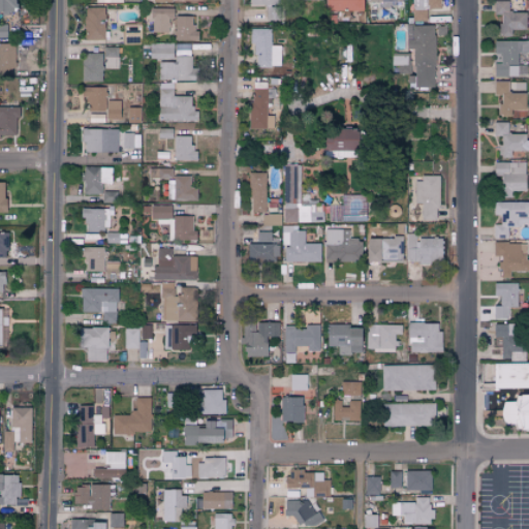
[(20,9),(20,0),(0,0),(0,12),(10,12),(11,8),(20,9)]
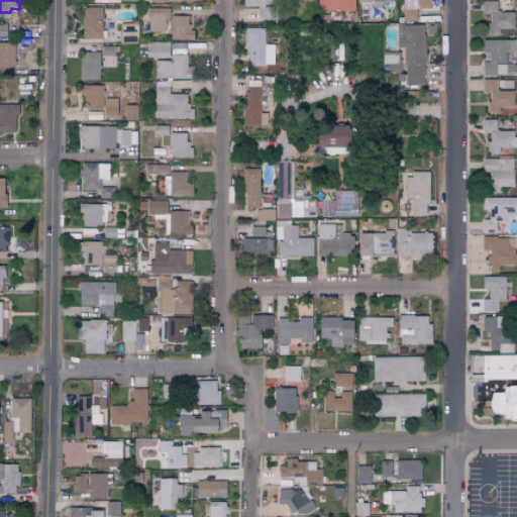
[(318,0),(319,11),(354,10),(353,0),(318,0)]
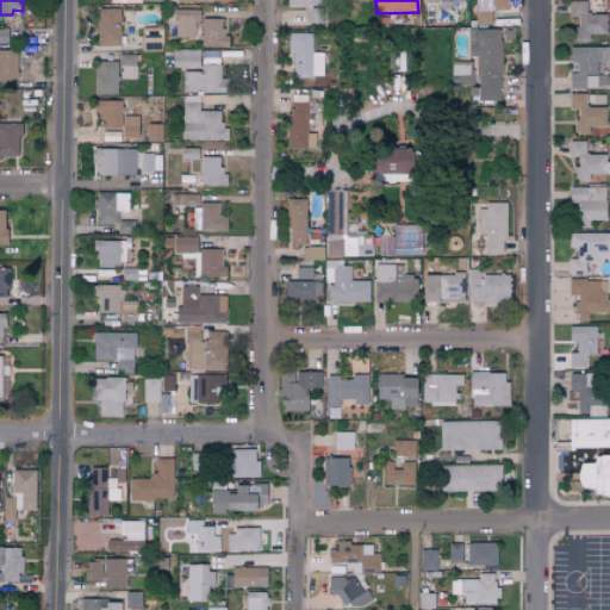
[(473,0),(474,25),(492,25),(492,11),(506,10),(505,0),(473,0)]
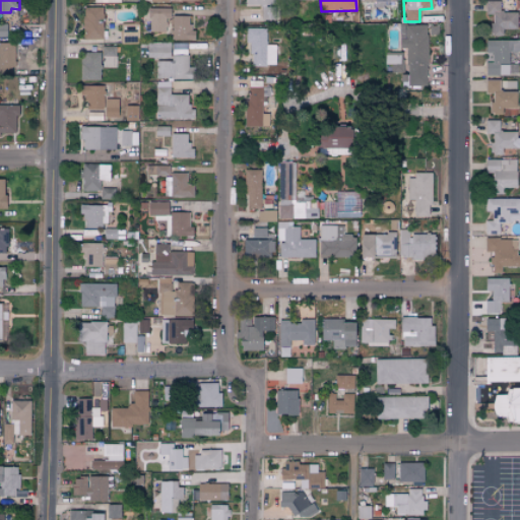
[(499,1),(485,1),(485,14),(491,14),(491,36),(502,36),(502,29),(515,29),(516,12),(499,12),(499,1)]
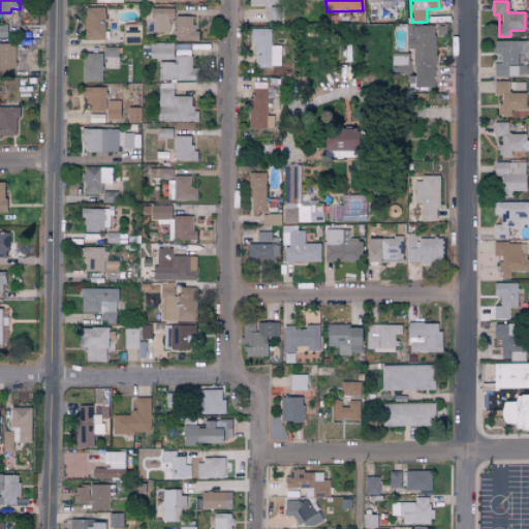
[(103,7),(84,8),(85,40),(104,40),(103,7)]
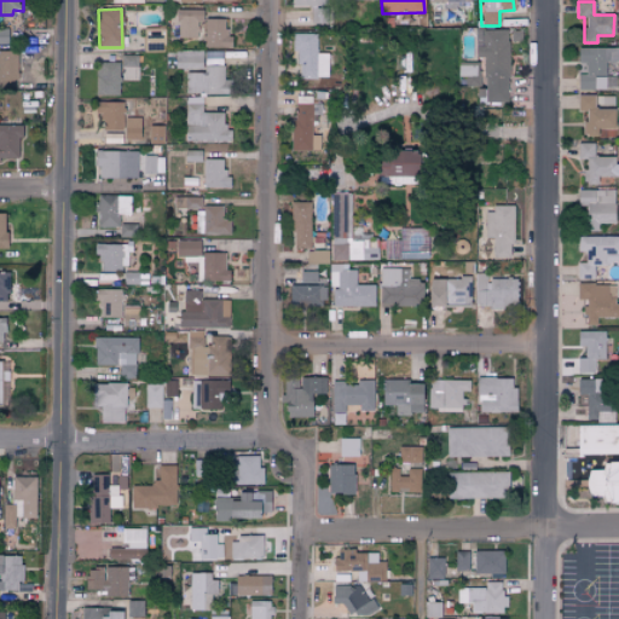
[(311,24),(327,24),(327,9),(311,9),(311,24)]
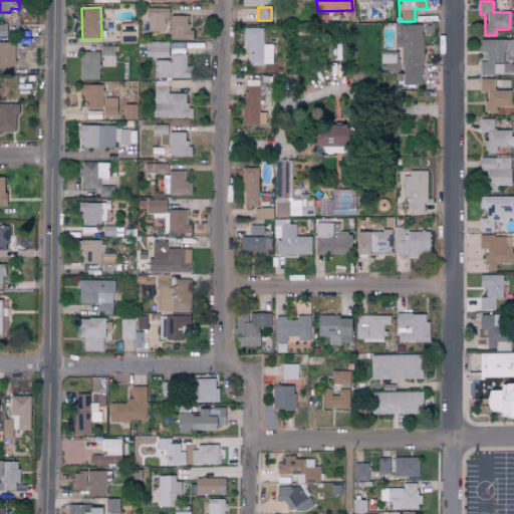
[(147,31),(165,31),(165,18),(168,19),(168,8),(148,8),(147,31)]
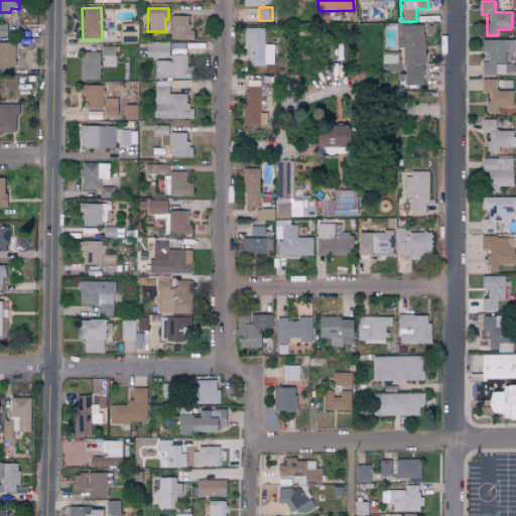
[(189,16),(170,16),(170,40),(189,40),(189,16)]
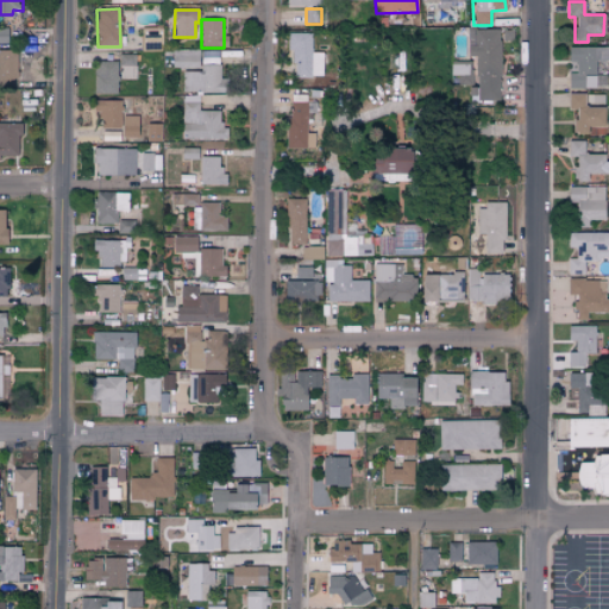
[(500,30),(466,30),(466,57),(476,57),(476,101),(500,101),(500,30)]
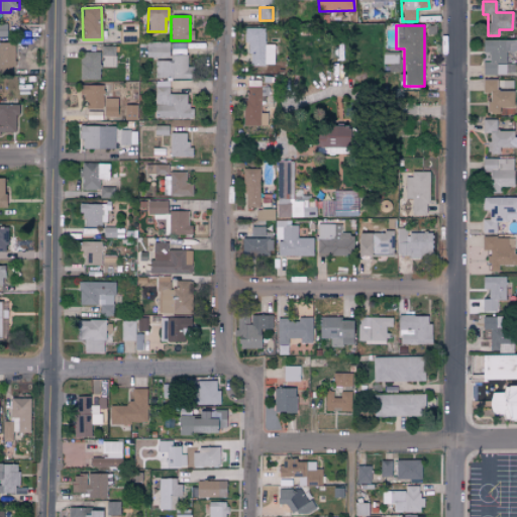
[(265,28),(244,28),(243,43),(249,43),(248,66),(274,66),(274,45),(265,45),(265,28)]
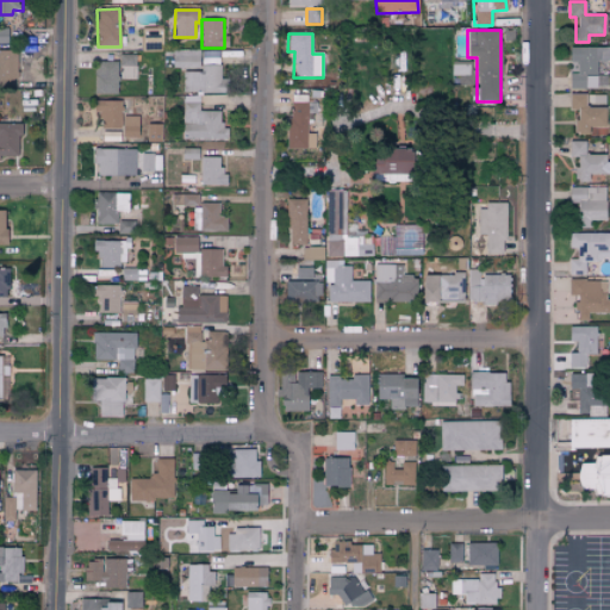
[(609,47),(570,48),(570,62),(576,62),(577,73),(568,73),(568,88),(605,88),(605,76),(596,76),(596,61),(609,61),(609,47)]
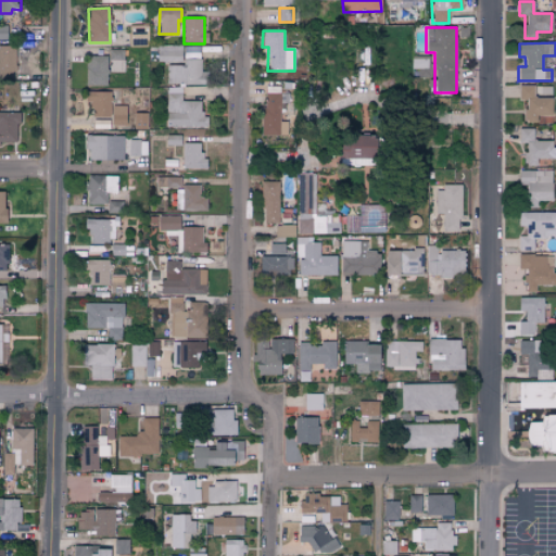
[(0,79),(14,80),(15,47),(0,46),(0,79)]
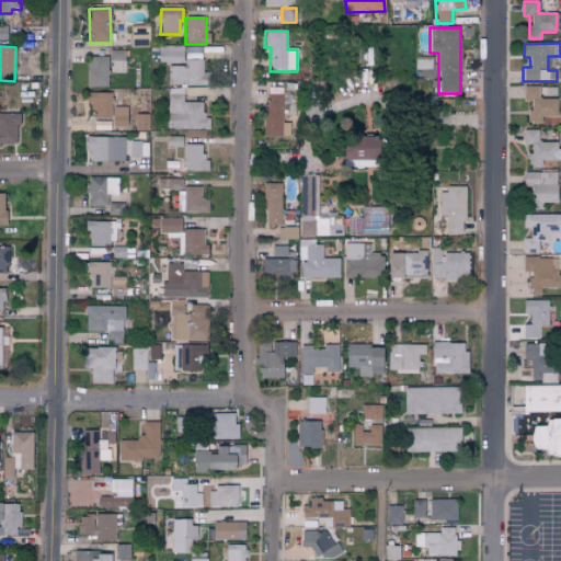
[(159,47),(159,64),(185,63),(184,46),(159,47)]
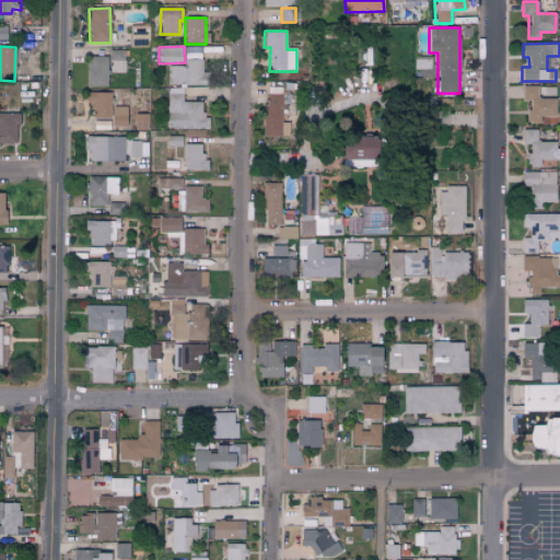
[(202,47),(185,47),(185,66),(167,66),(168,85),(202,85),(202,47)]
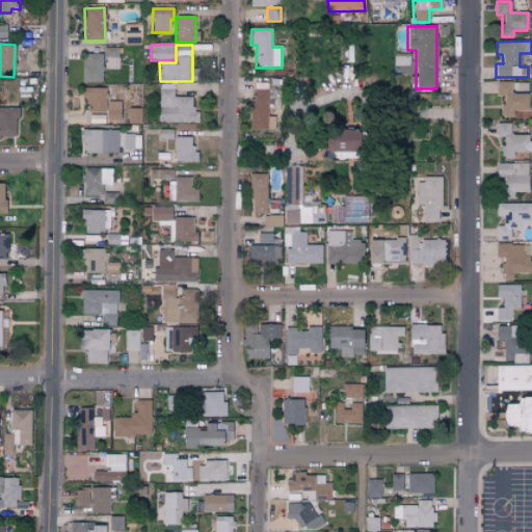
[(118,47),(104,47),(105,69),(118,69),(118,47)]
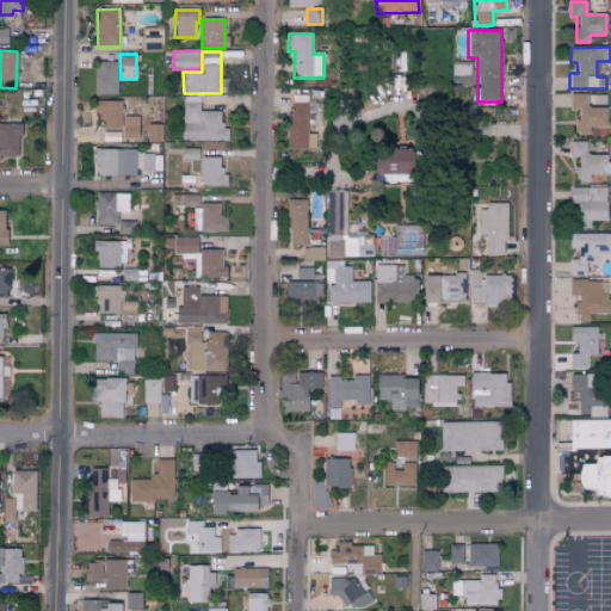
[(93,93),(117,94),(117,62),(94,61),(93,93)]
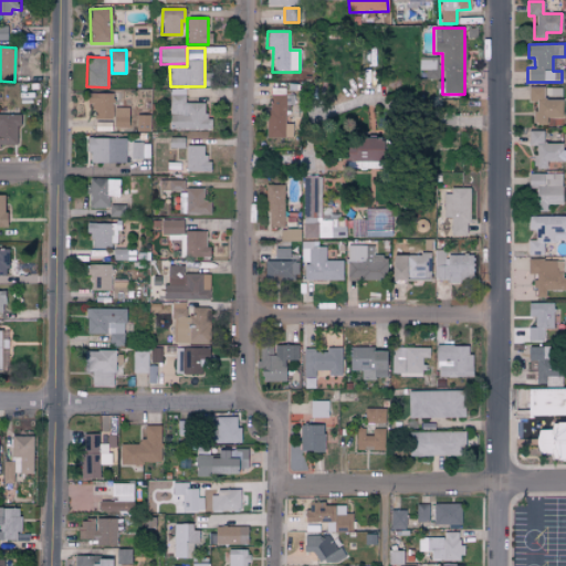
[(437,80),(437,63),(422,63),(422,80),(437,80)]
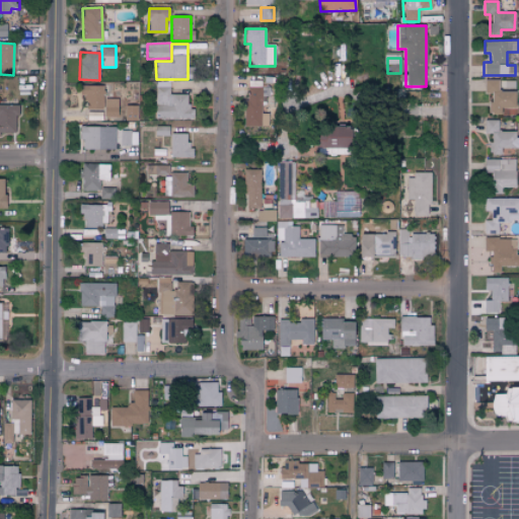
[(498,92),(498,80),(483,80),(483,93),(489,93),(489,115),(500,115),(500,108),(515,108),(514,91),(498,92)]
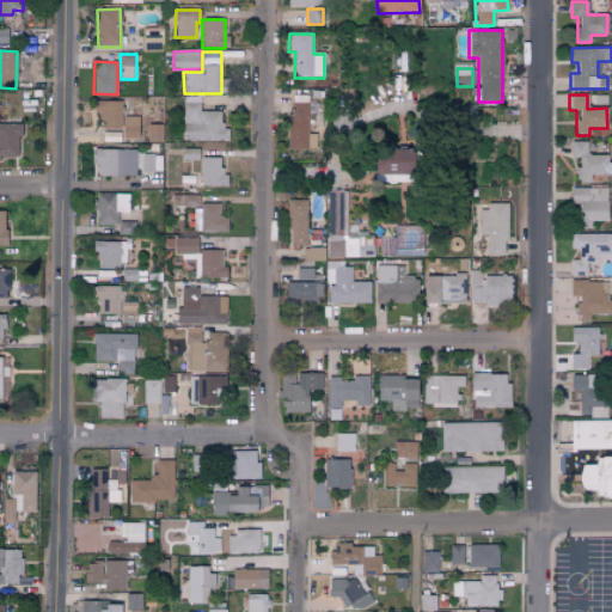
[(97,130),(121,129),(120,101),(97,102),(97,130)]
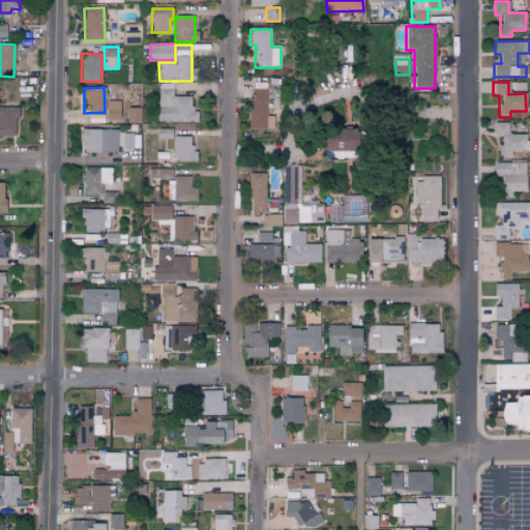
[(198,121),(199,110),(190,110),(192,96),(173,96),(173,88),(158,88),(158,120),(198,121)]
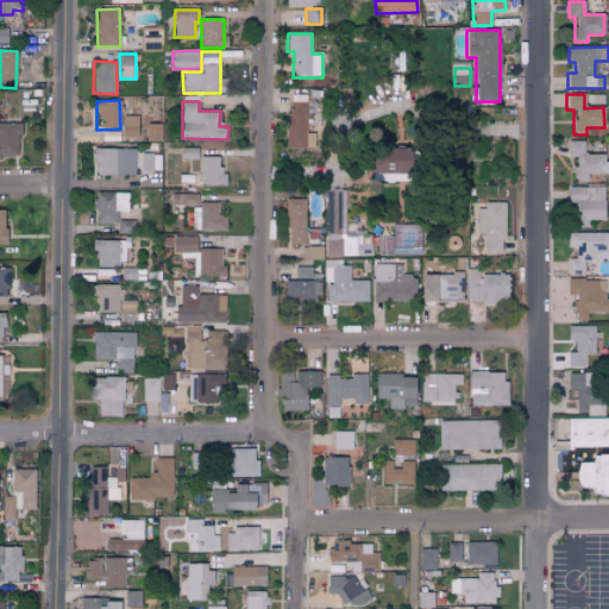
[(306,133),(306,102),(288,102),(287,149),(314,149),(314,133),(306,133)]
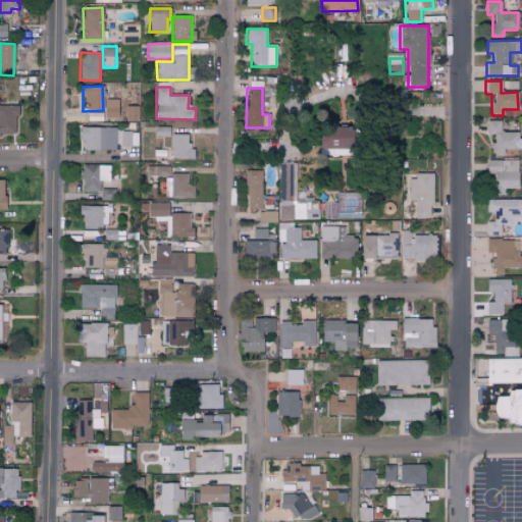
[(118,100),(105,99),(104,117),(117,117),(118,100)]
